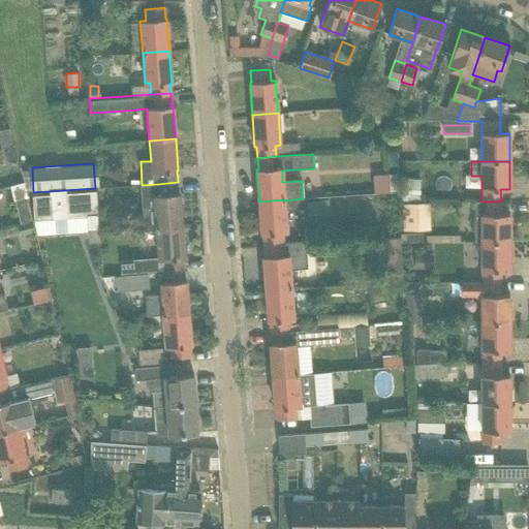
[(401,178),(401,200),(419,200),(421,179),(401,178)]
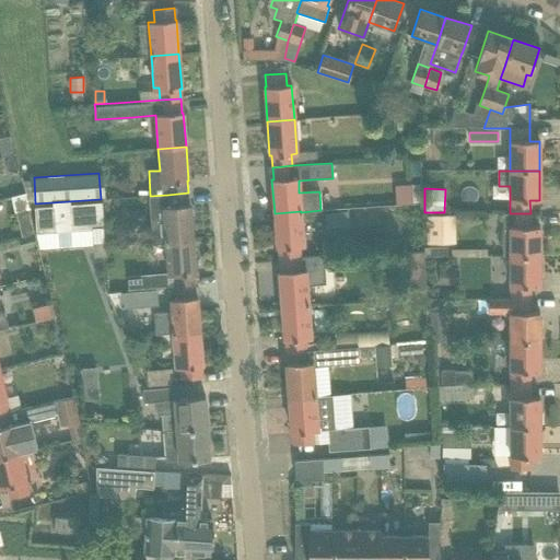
[(189,205),(188,193),(167,195),(168,207),(162,207),(165,241),(193,238),(190,205),(189,205)]
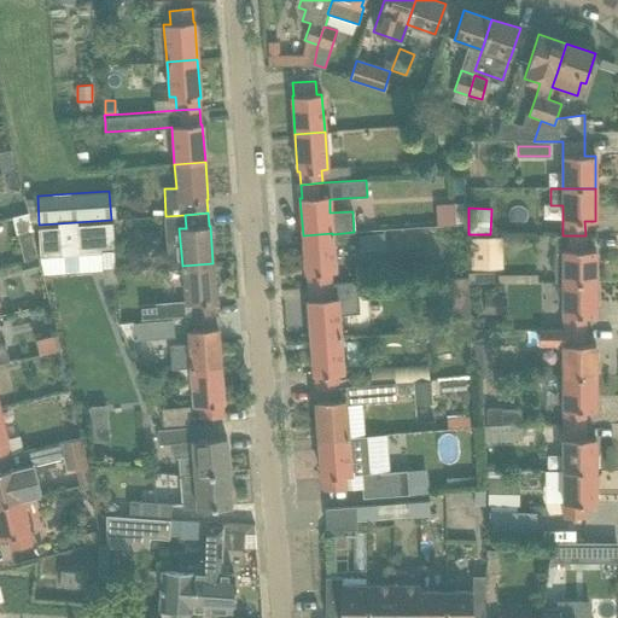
[(111,225),(77,227),(79,251),(114,249),(111,225)]
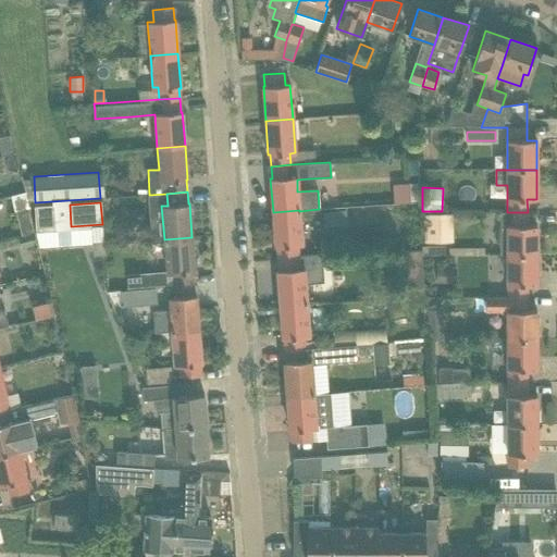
[(53,206),(35,207),(36,229),(56,227),(53,206)]
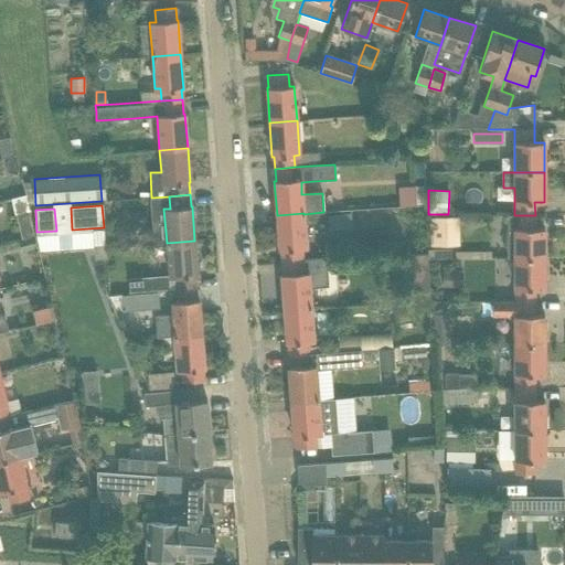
[(304,213),(277,215),(279,249),(280,249),(281,262),(302,260),(301,248),(306,248),(304,214),(304,213)]
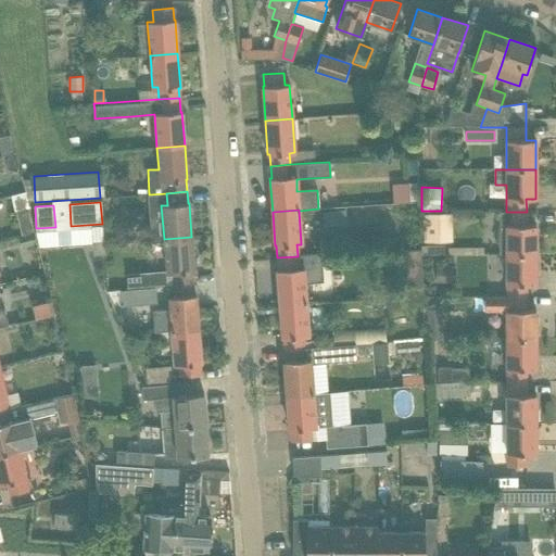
[(527,225),(527,212),(506,212),(506,211),(500,212),(500,254),(506,254),(535,254),(535,225),(527,225)]
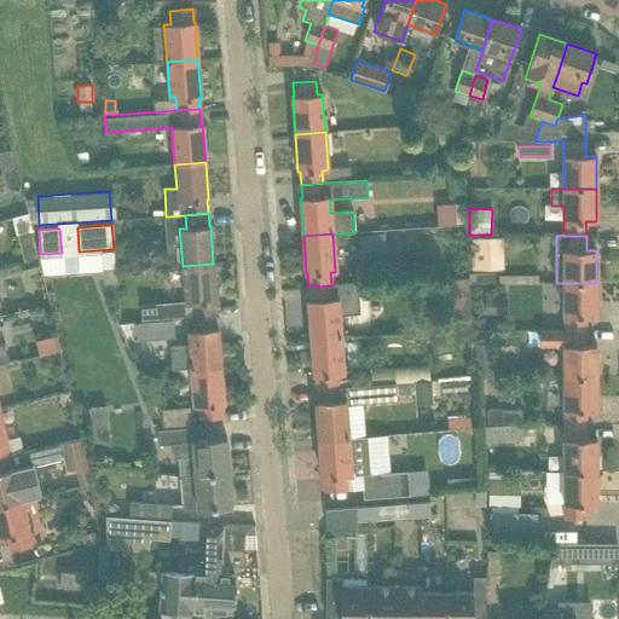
[(385,236),(360,237),(362,252),(386,250),(385,236)]
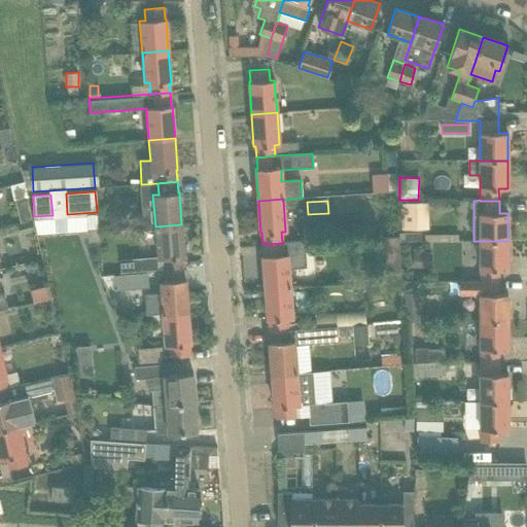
[(427,230),(427,205),(403,206),(405,230),(427,230)]
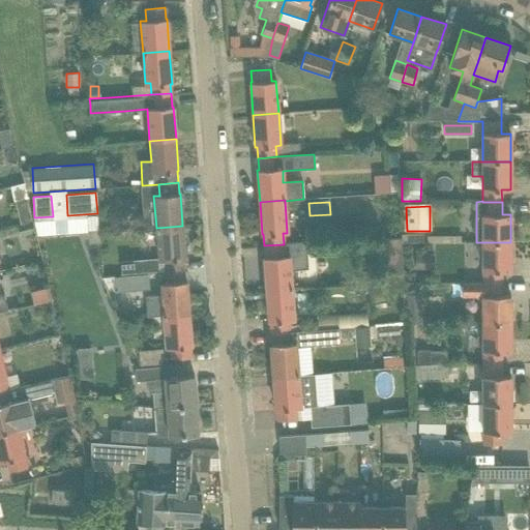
[(185,259),(182,226),(156,228),(158,261),(164,260),(165,271),(184,270),(183,259),(185,259)]
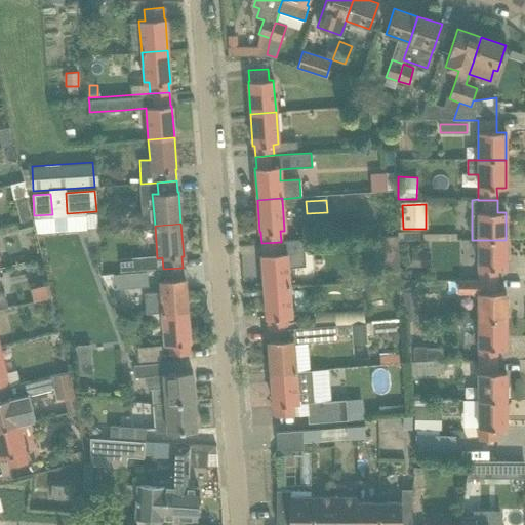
[(97,228),(86,229),(87,243),(98,242),(97,228)]
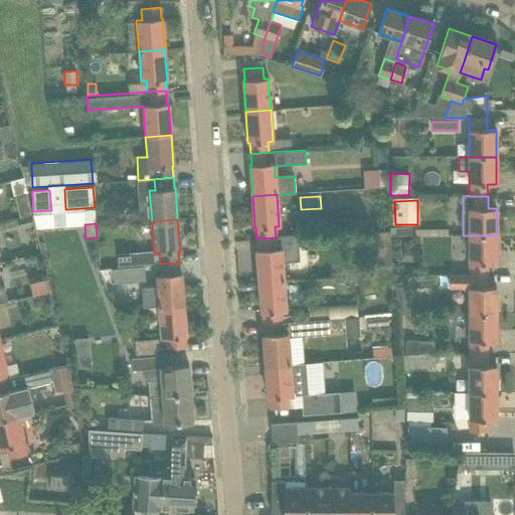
[(392,274),(390,231),(368,232),(371,275),(392,274)]
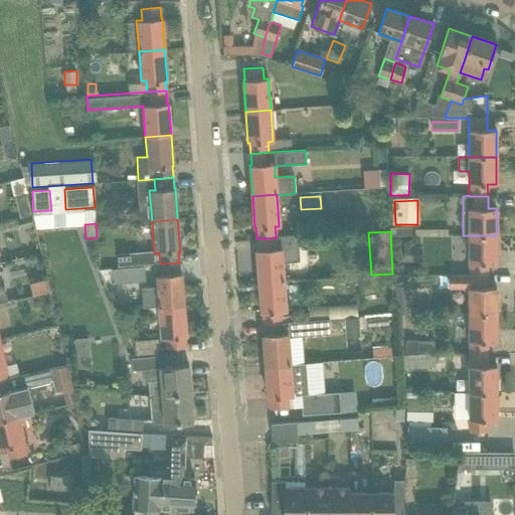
[(298,234),(289,235),(276,237),(256,238),(258,249),(256,250),(259,282),(283,280),(282,263),(300,262),(298,234)]
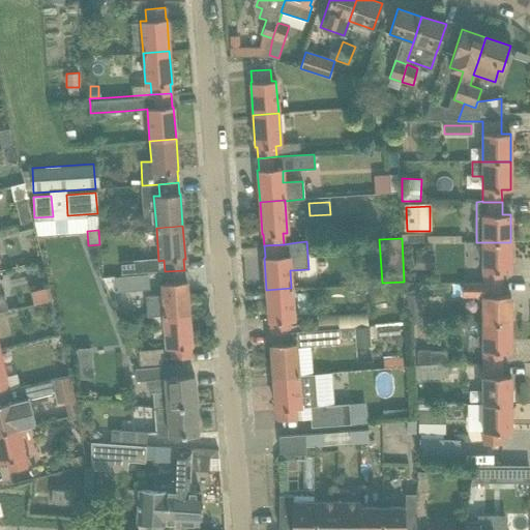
[(510,270),(510,242),(482,242),(482,283),(501,283),(501,270),(510,270)]
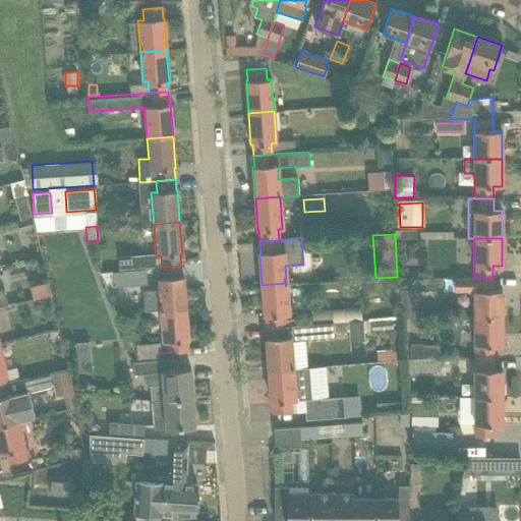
[(131,255),(118,256),(119,270),(132,269),(131,255)]
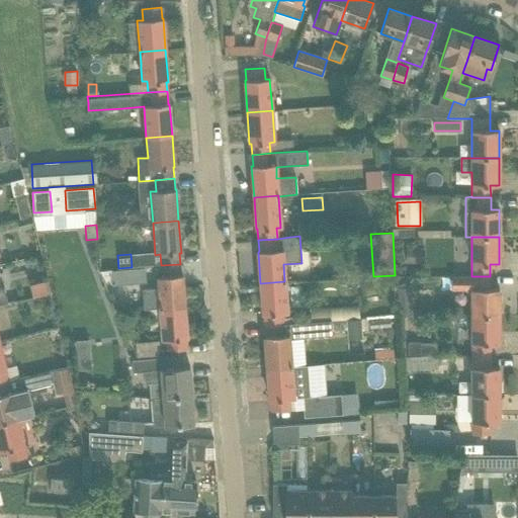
[(157,288),(142,289),(144,310),(159,309),(185,307),(182,275),(181,275),(180,264),(161,265),(162,276),(157,276),(157,288)]
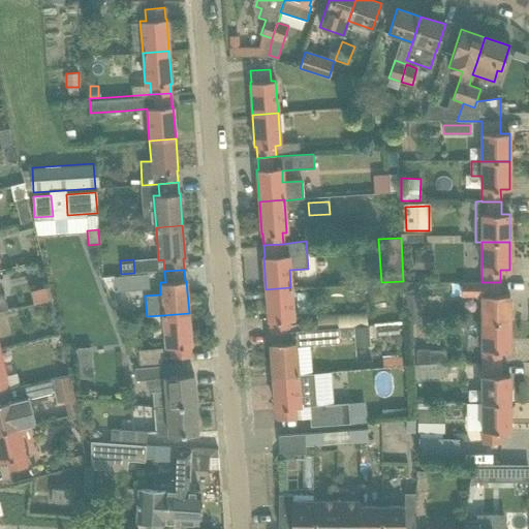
[(149,288),(148,273),(102,277),(110,291),(149,288)]
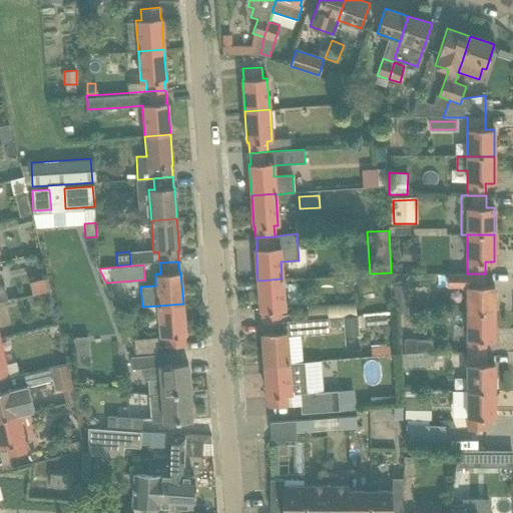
[(485,286),(485,274),(467,274),(448,274),(448,287),(467,287),(467,313),(494,313),(494,286),(485,286)]
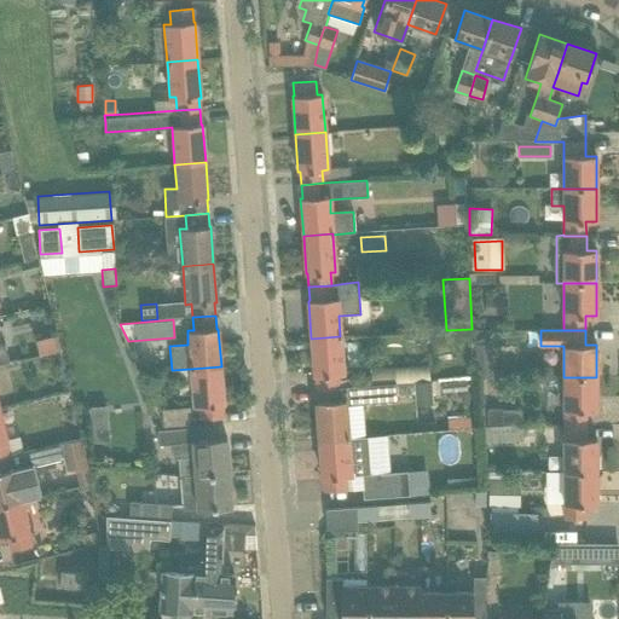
[(57,351),(55,336),(36,340),(40,356),(57,351)]
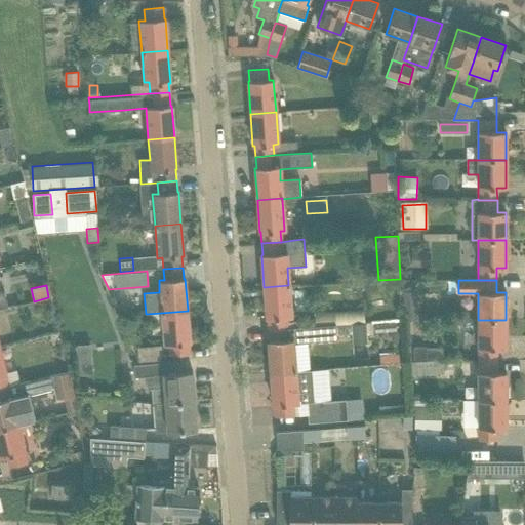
[(290,317),(288,285),(264,287),(266,319),(268,319),(269,330),(287,329),(287,328),(286,317),(290,317)]
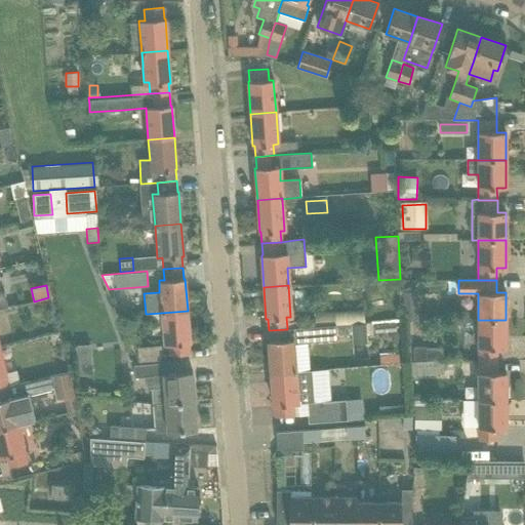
[(418,320),(416,291),(402,293),(405,321),(418,320)]
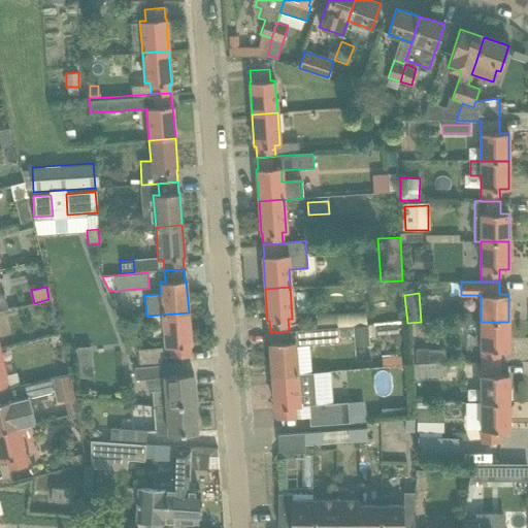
[(191,344),(189,312),(162,315),(163,324),(164,335),(164,347),(165,347),(170,347),(171,358),(191,356),(190,344),(191,344)]
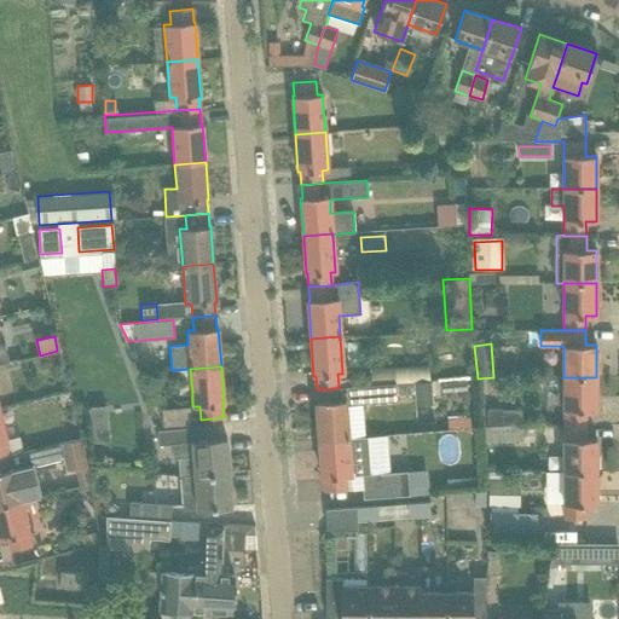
[(563,377),(563,424),(585,424),(585,410),(596,410),(596,377),(563,377)]
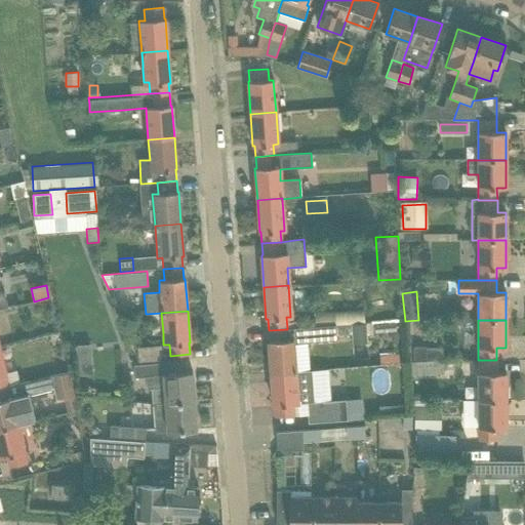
[(366,323),(351,324),(352,335),(367,334),(366,323)]
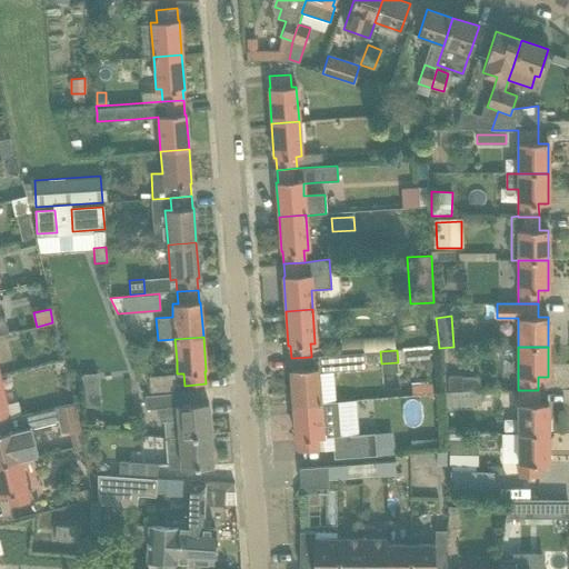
[(319,402),(317,372),(365,368),(363,351),(311,356),(311,357),(291,358),(292,370),(290,370),(292,405),(319,402)]
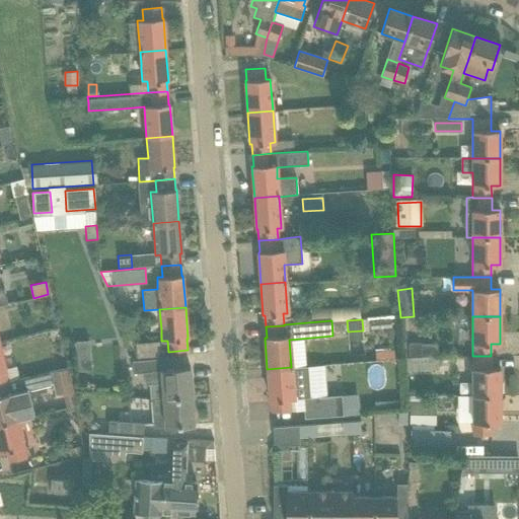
[(160,357),(159,341),(136,342),(137,358),(160,357)]
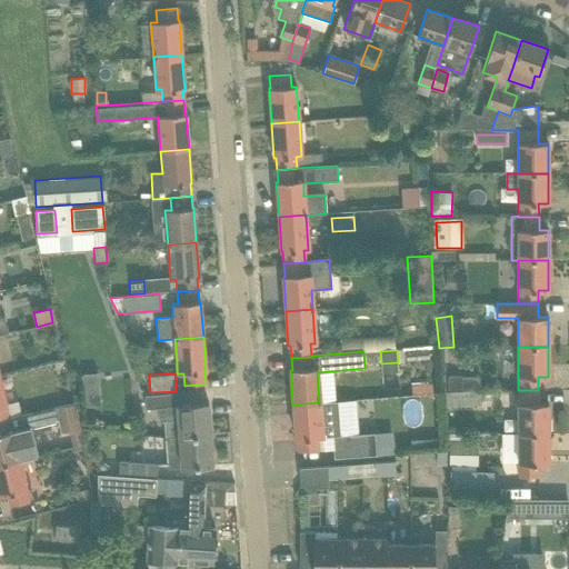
[(98,375),(83,376),(85,390),(99,389),(98,375)]
